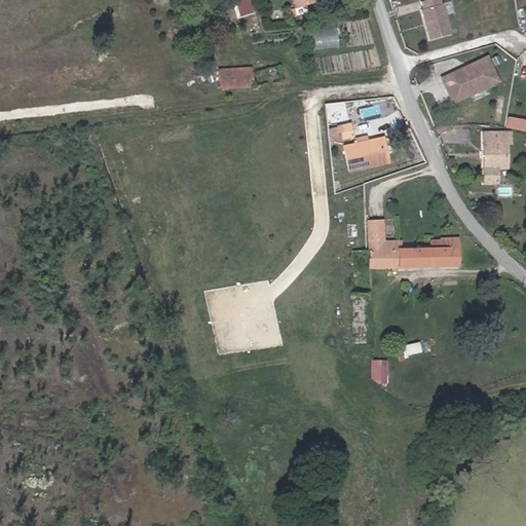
[(438,0),(427,0),(420,2),(422,9),(420,10),(428,40),(450,35),(442,4),(440,4),(438,0)]
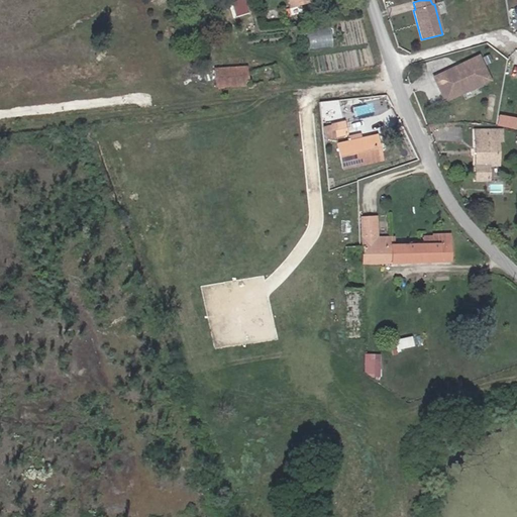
[(331,26),(308,30),(311,48),(334,44),(331,26)]
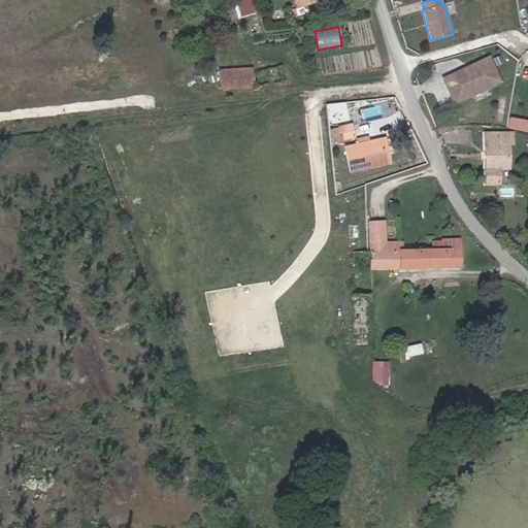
[(488,59),(442,79),(451,98),(469,90),(471,93),(487,86),(485,81),(496,76),(488,59)]
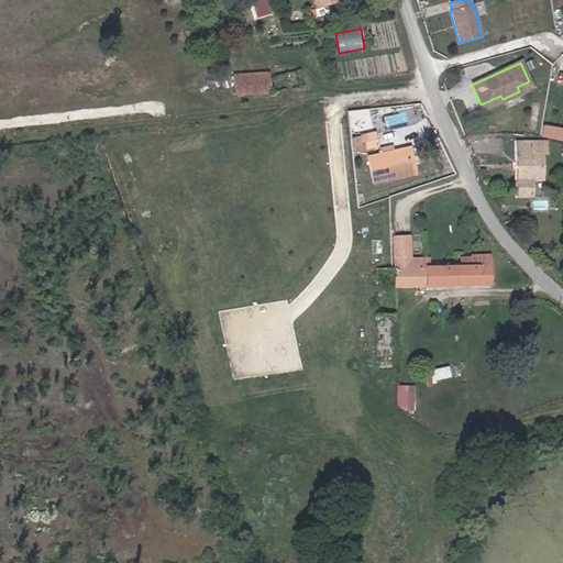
[(269,77),(269,73),(234,75),(235,95),(271,92),(269,77)]
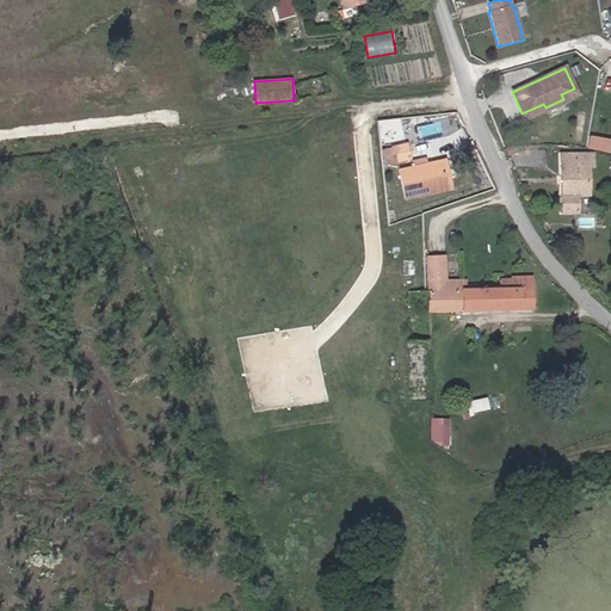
[(307,100),(304,81),(292,84),(294,100),(307,100)]
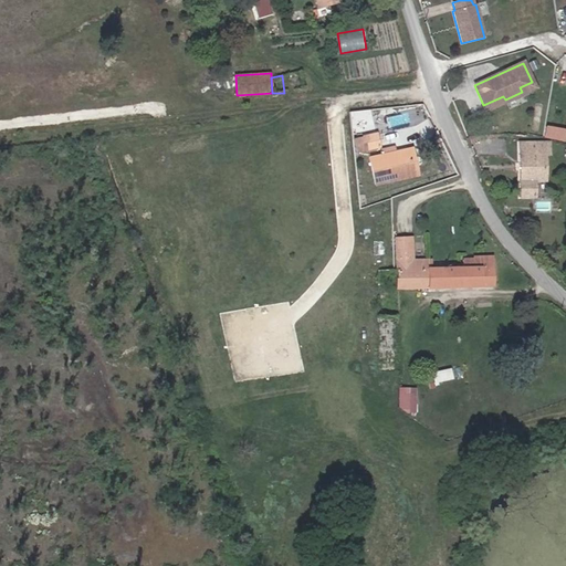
[(503,96),(483,105),(486,112),(535,88),(532,82),(520,87),(522,92),(505,100),(503,96)]
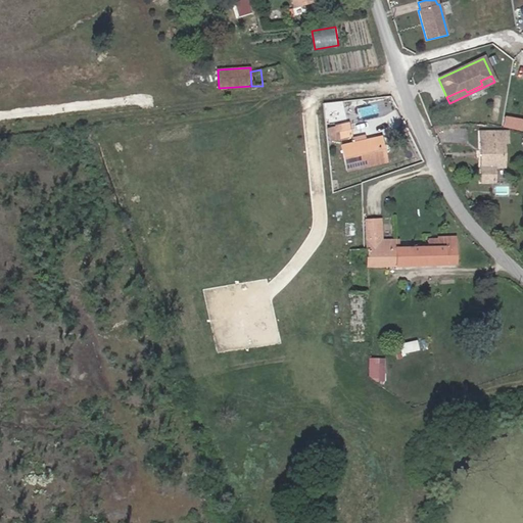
[(522,120),(522,77),(513,76),(506,117),(522,120)]
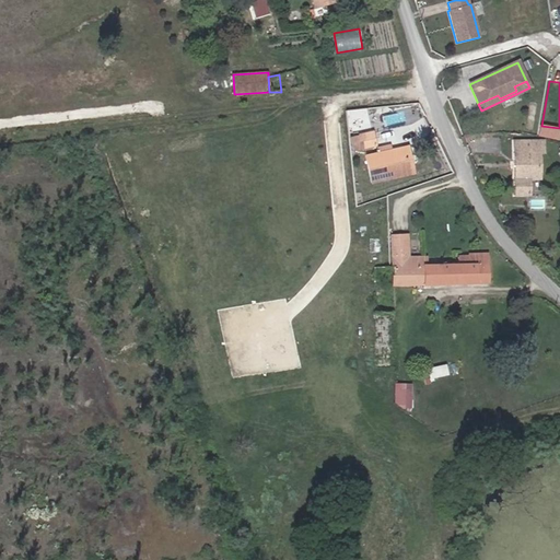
[(372,132),(370,121),(356,125),(358,136),(372,132)]
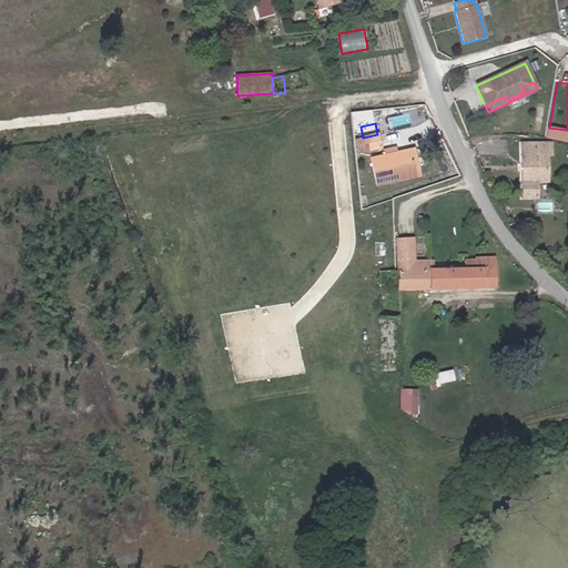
[(381,148),(377,134),(363,138),(366,151),(381,148)]
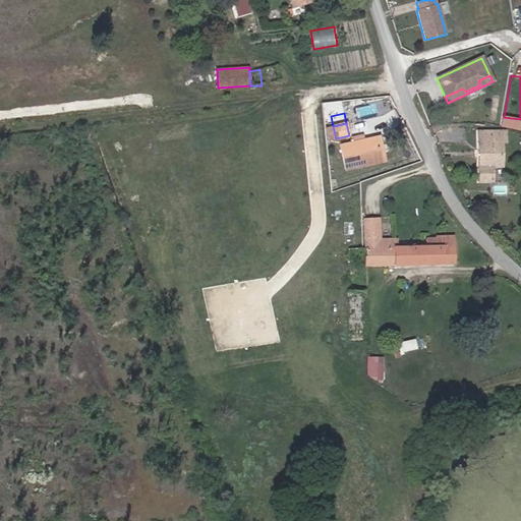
[(336,138),(333,126),(326,128),(328,140),(336,138)]
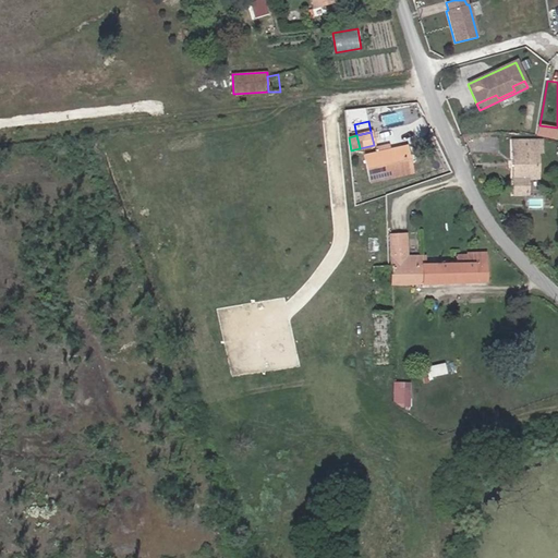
[(537,178),(536,153),(542,154),(541,141),(512,141),(512,195),(526,194),(526,178),(537,178)]
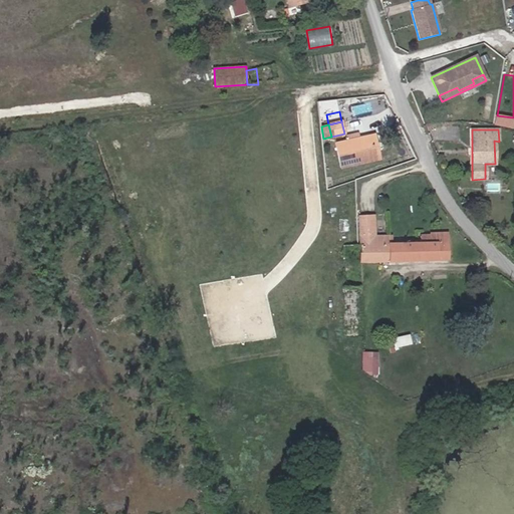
[(378,159),(377,151),(374,152),(372,144),(375,144),(373,136),(358,139),(348,141),(335,144),(340,168),(378,159)]
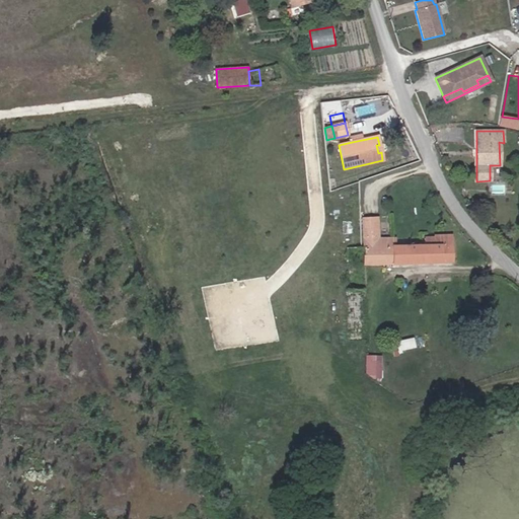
[(423,263),(422,246),(395,246),(395,238),(378,239),(377,219),(363,219),(364,247),(364,265),(423,263)]
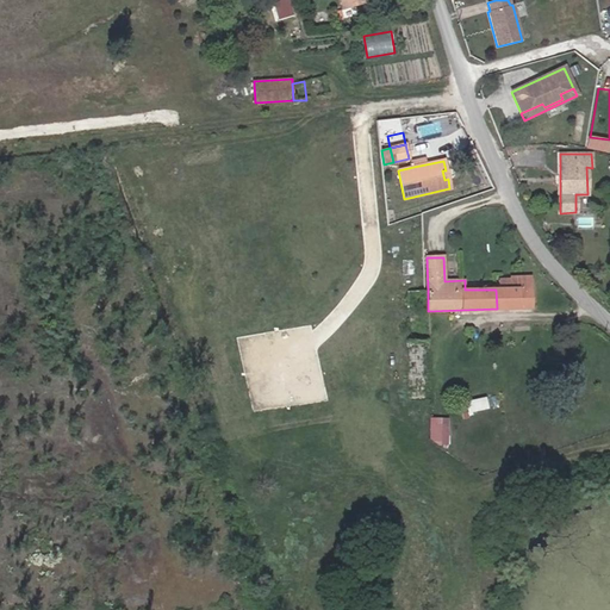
[(423,291),(423,272),(406,272),(406,292),(423,291)]
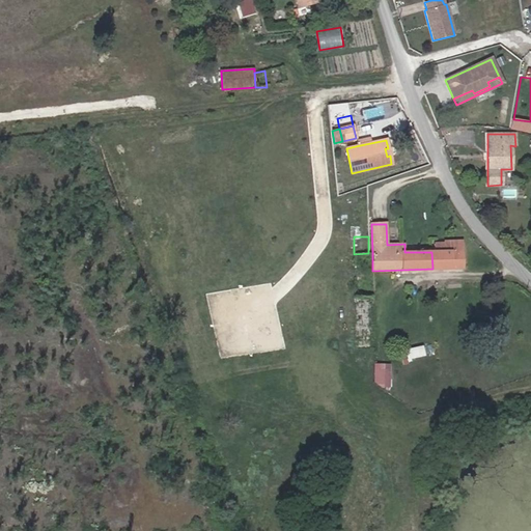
[(462,268),(462,242),(444,242),(445,244),(434,244),(434,252),(431,252),(432,269),(462,268)]
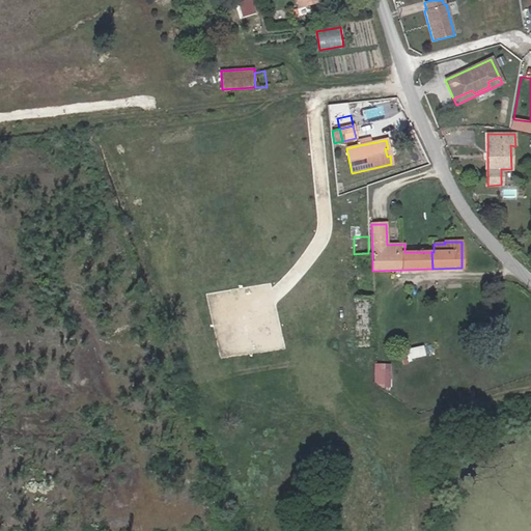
[(373,305),(373,297),(354,297),(354,305),(373,305)]
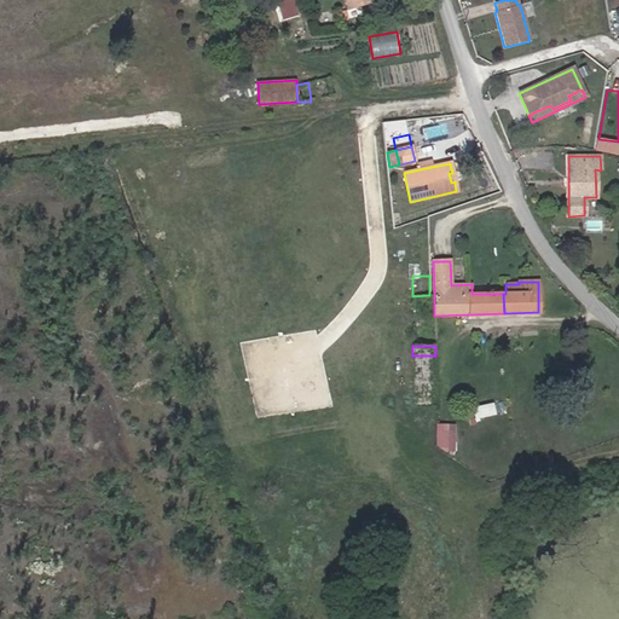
[(437,392),(437,382),(412,381),(412,392),(437,392)]
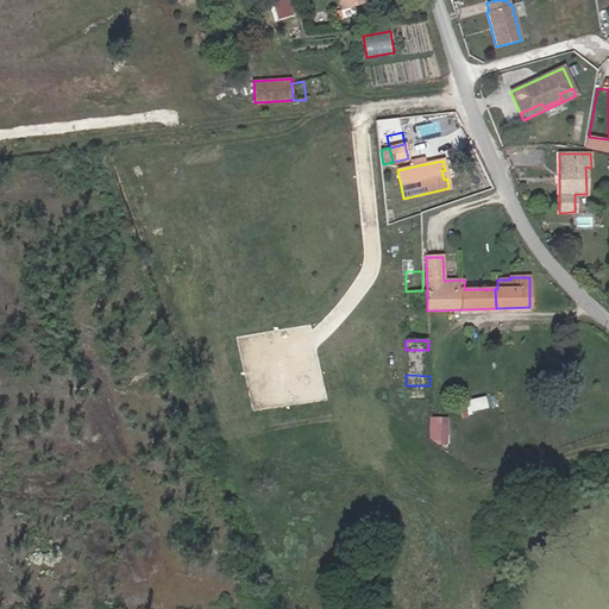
[(438,445),(438,418),(428,418),(428,438),(438,445)]
